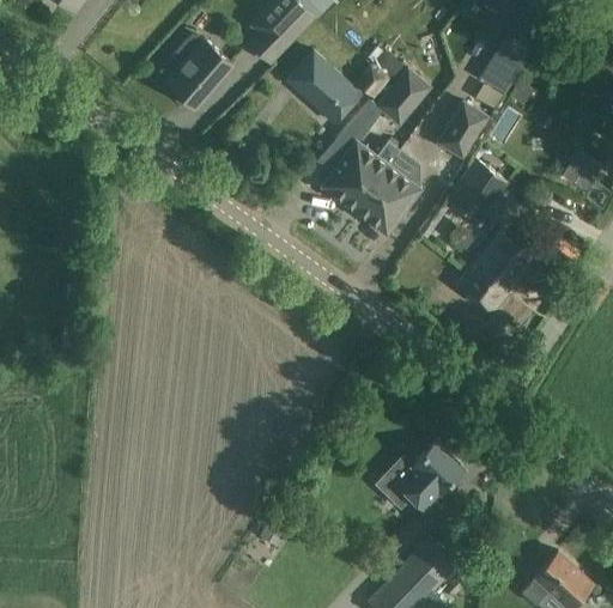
[(52,0),(61,7),(64,5),(74,13),(84,0),(52,0)]
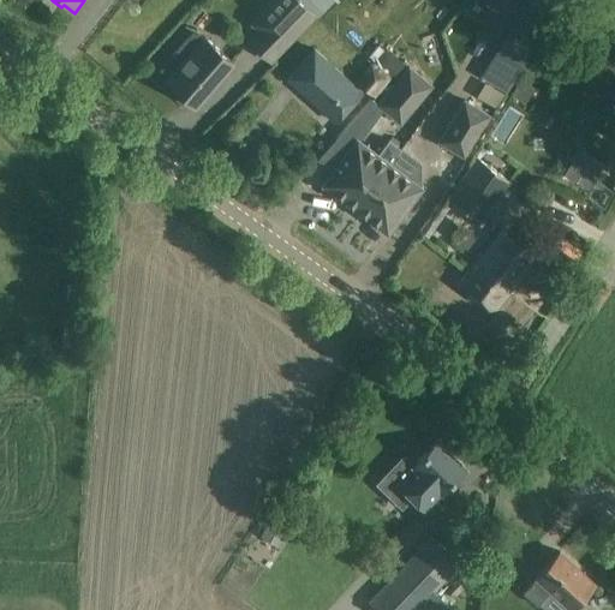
[(260,35),(249,46),(270,65),(315,19),(317,22),(334,4),(329,0),(297,0),(296,1),(293,0),(279,0),(252,28),(260,35)]
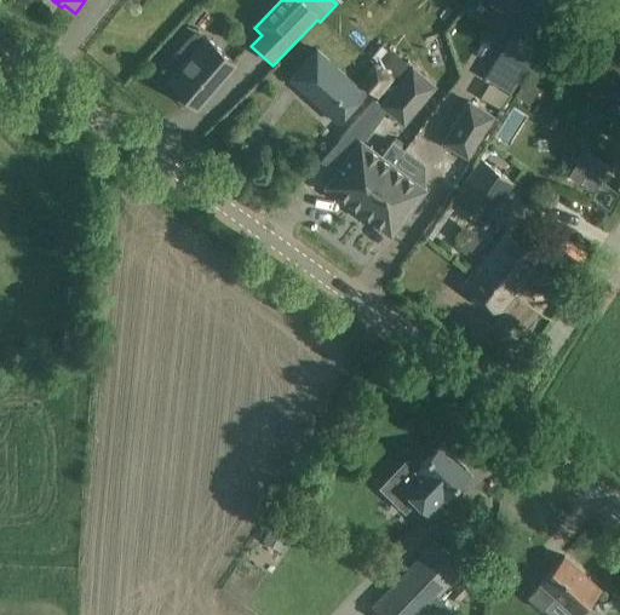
[(533,0),(483,82),(511,98),(570,0),(533,0)]
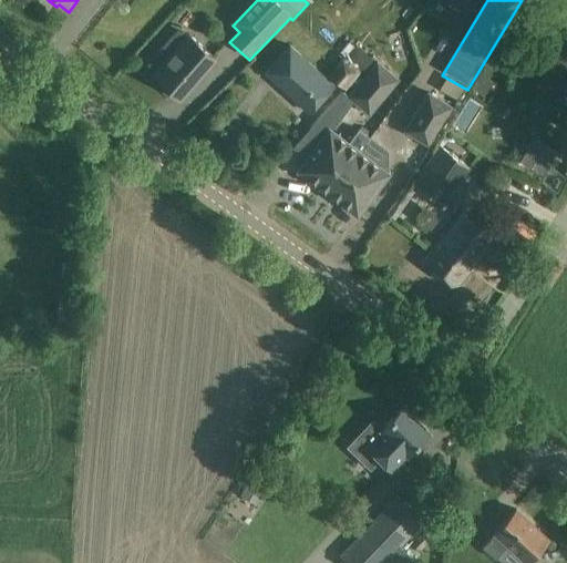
[(167,62),(153,79),(161,85),(158,88),(174,101),(175,99),(179,102),(215,62),(188,38),(181,48),(172,40),(158,55),(167,62)]
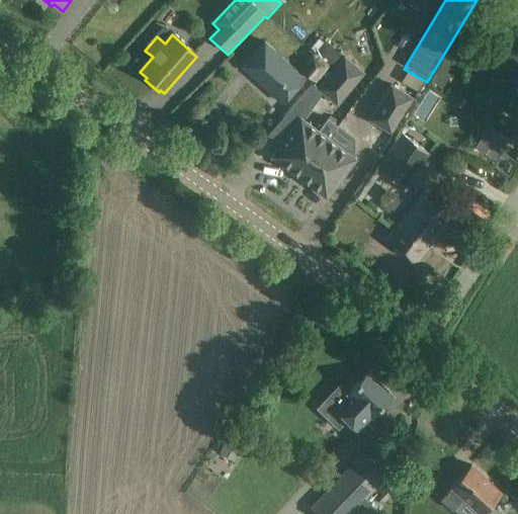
[(296,74),(264,46),(242,70),(282,106),(305,82),(312,88),(328,69),(313,56),(296,74)]
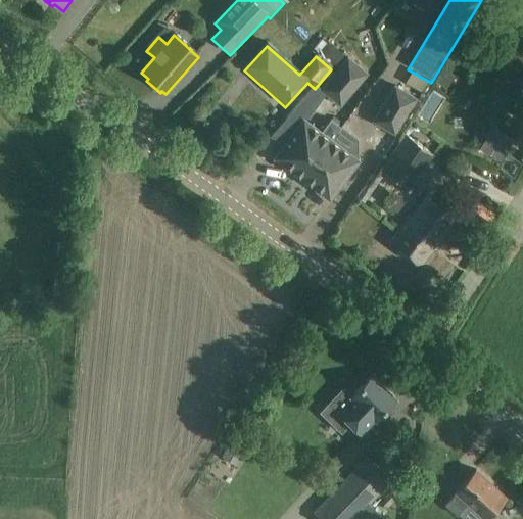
[(367,77),(347,61),(321,93),(340,108),(367,77)]
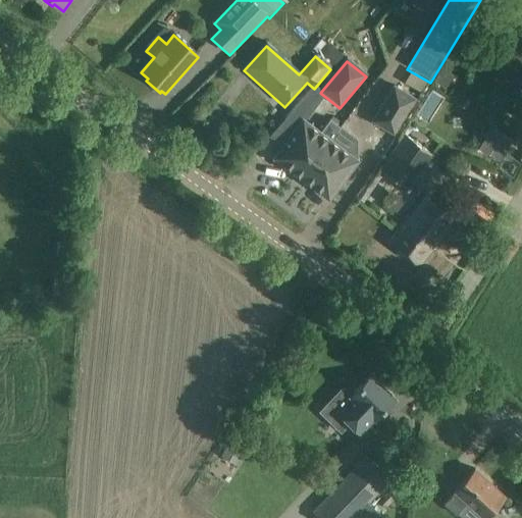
[(394,89),(372,124),(394,137),(415,102),(394,89)]
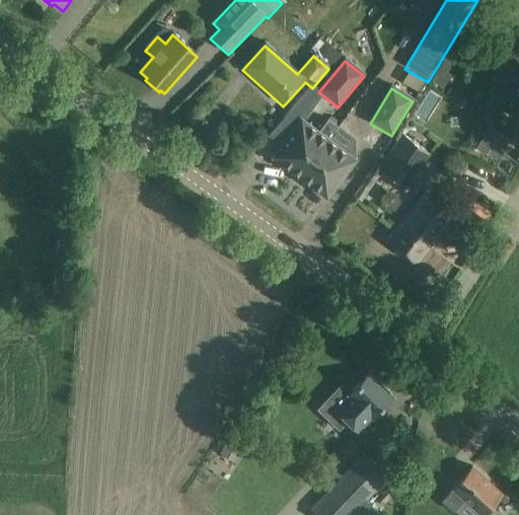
[(371,122),(380,105),(365,95),(355,113),(371,122)]
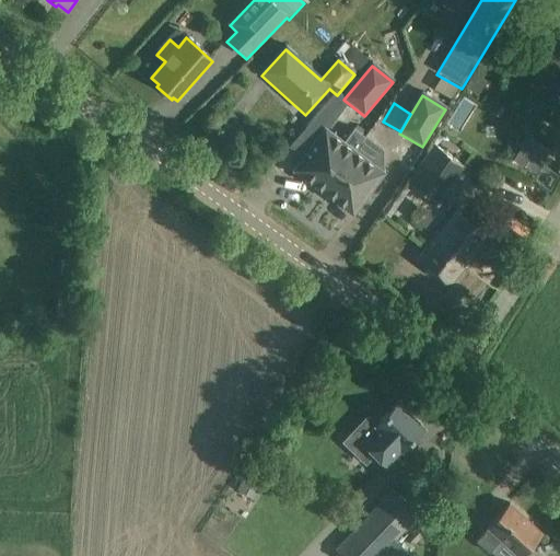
[(301,163),(293,173),(303,180),(323,195),(354,153),(364,139),(353,131),(343,146),(325,131),(301,163)]
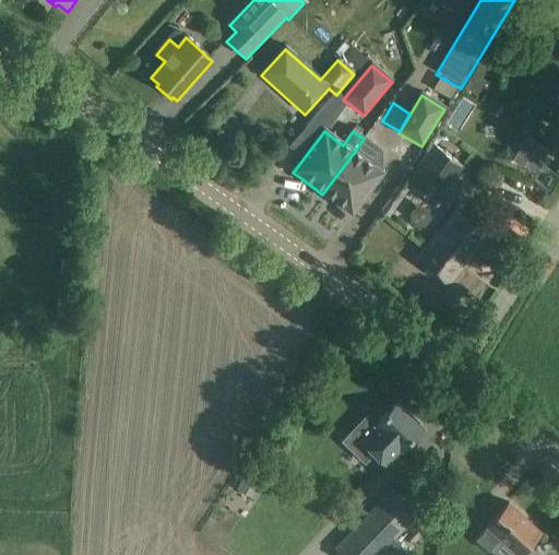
[(354,153),(322,195),(343,209),(352,216),(359,207),(383,175),(377,170),(383,162),(383,153),(365,139),(364,139),(354,153)]
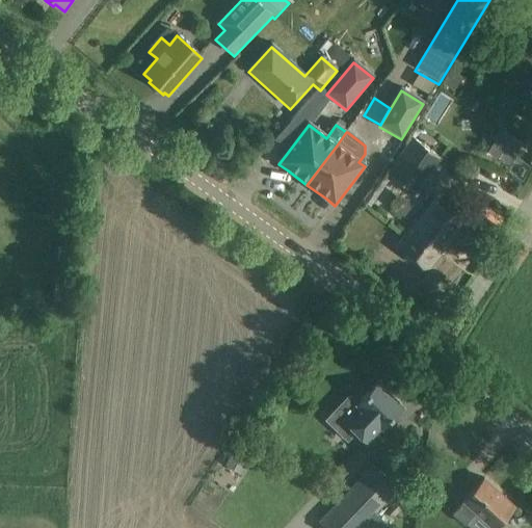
[(437,163),(410,143),(386,177),(414,198),(437,163)]
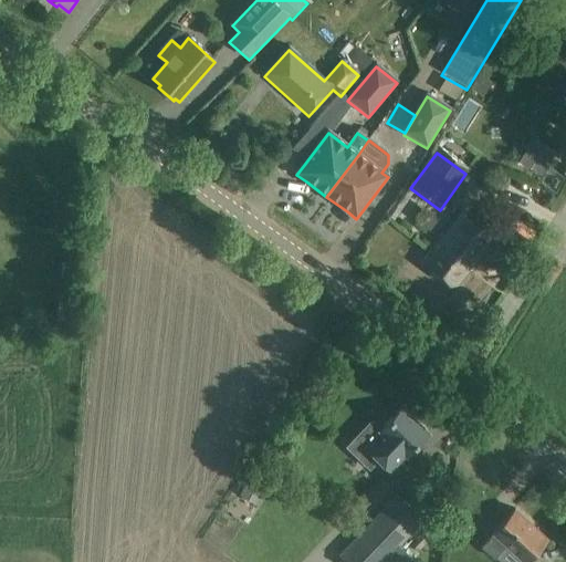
[(494,240),(462,216),(422,267),(454,292),(494,240)]
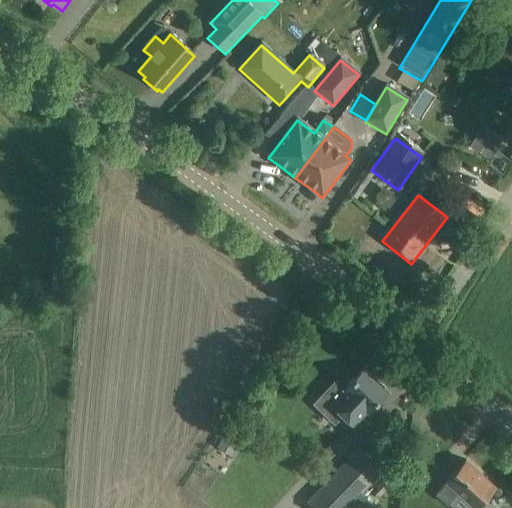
[(322,415),(329,408),(352,428),(387,394),(364,371),(345,391),(337,383),(314,407),(322,415)]
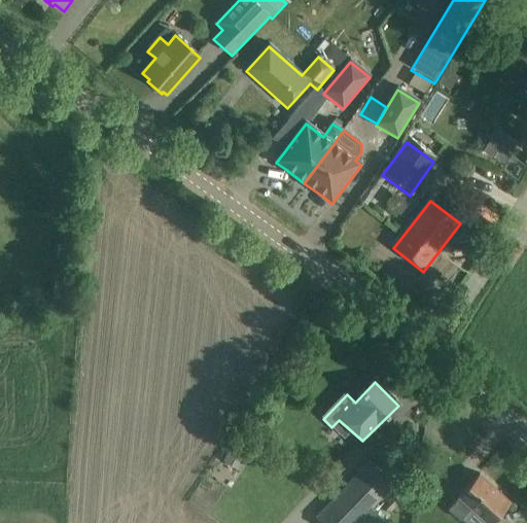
[(237,441),(222,463),(238,474),(253,450),(237,441)]
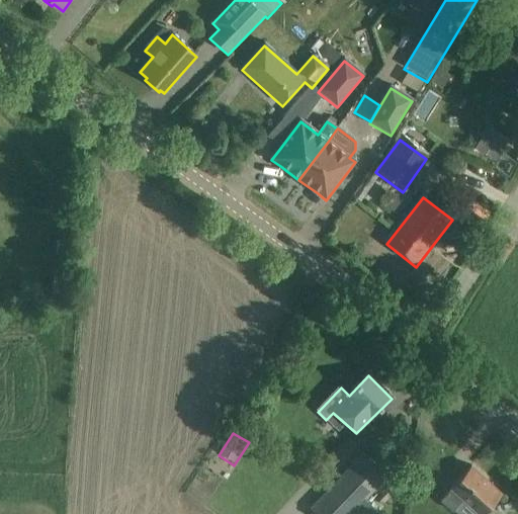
[(387,479),(364,456),(311,511),(313,513),(373,513),(363,503),(387,479)]
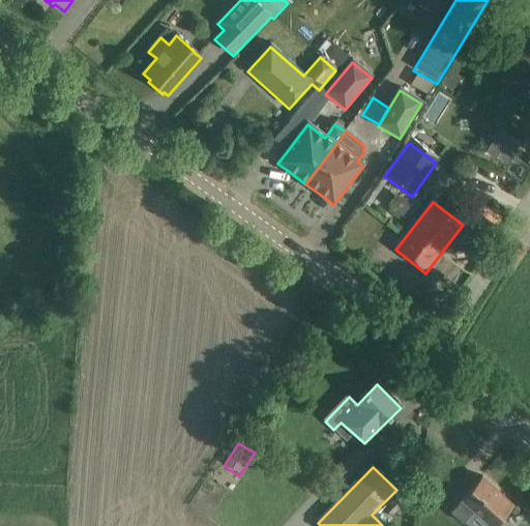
[(512,507),(481,479),(453,512),(465,521),(473,512),(488,525),(496,525),(512,507)]
